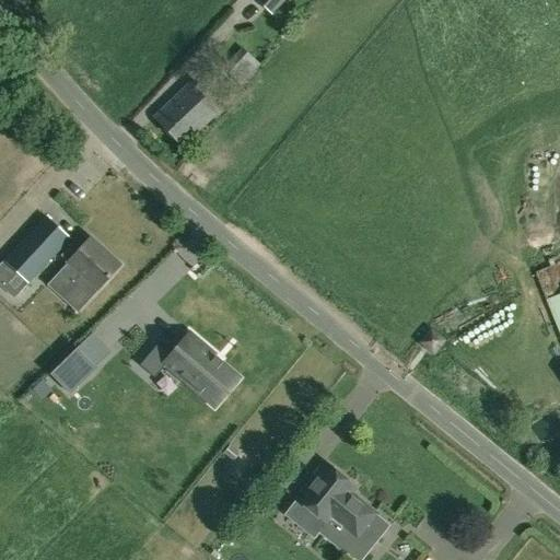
[(256,0),(271,14),(284,0),(256,0)]
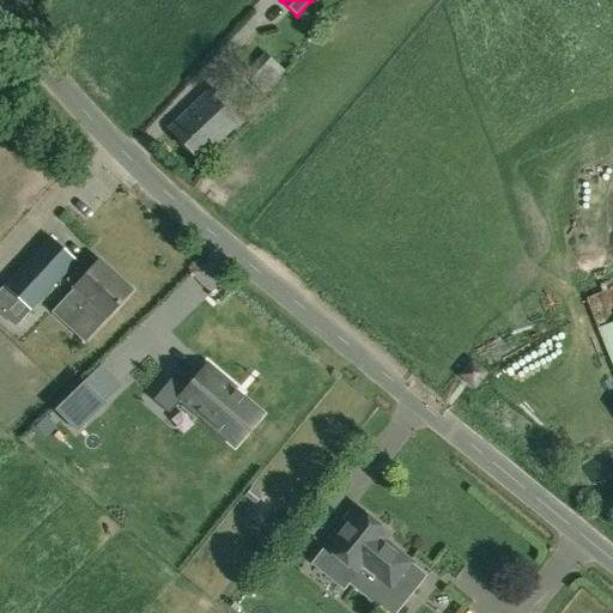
[(199,161),(237,123),(206,91),(168,128),(199,161)]
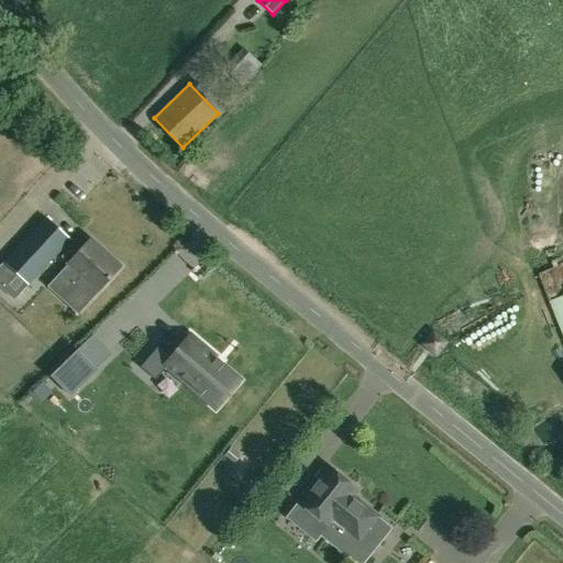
[(45,217),(0,265),(0,283),(15,297),(69,239),(45,217)]
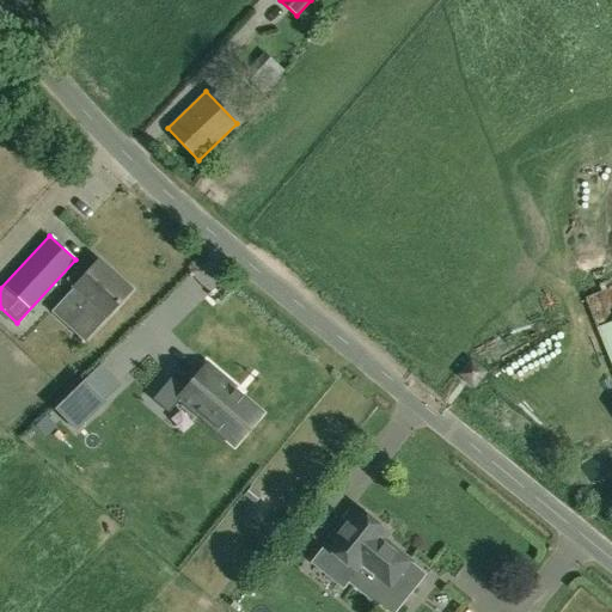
[(51,312),(67,325),(85,341),(132,291),(98,259),(85,274),(78,267),(66,280),(89,300),(80,310),(66,297),(51,312)]
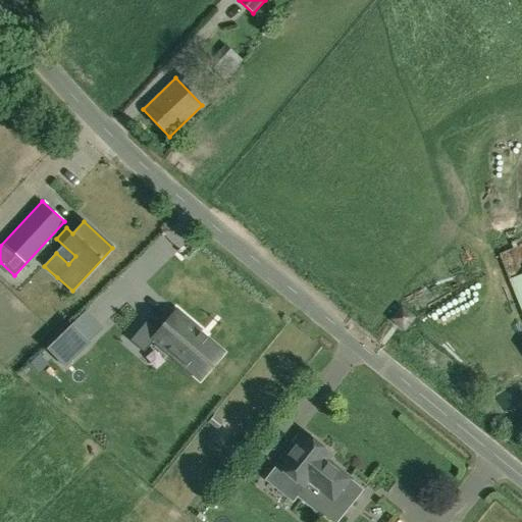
[(521,274),(511,279),(521,310),(521,274)]
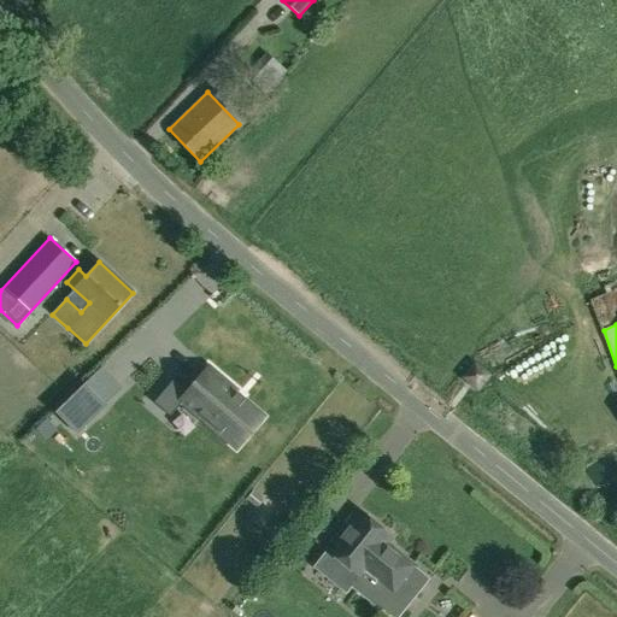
[(476,387),(486,376),(474,366),(464,377),(476,387)]
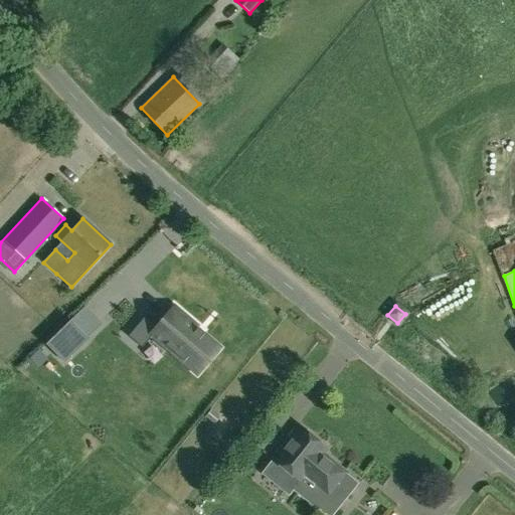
[(219,348),(203,334),(203,333),(202,332),(201,333),(197,330),(198,329),(197,327),(196,328),(195,327),(196,326),(174,307),(157,327),(145,316),(128,336),(142,347),(152,335),(168,349),(197,374),(219,348)]
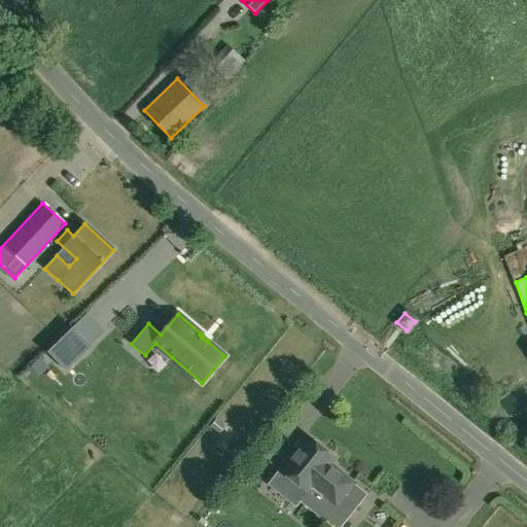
[(91,347),(72,327),(46,352),(65,372),(91,347)]
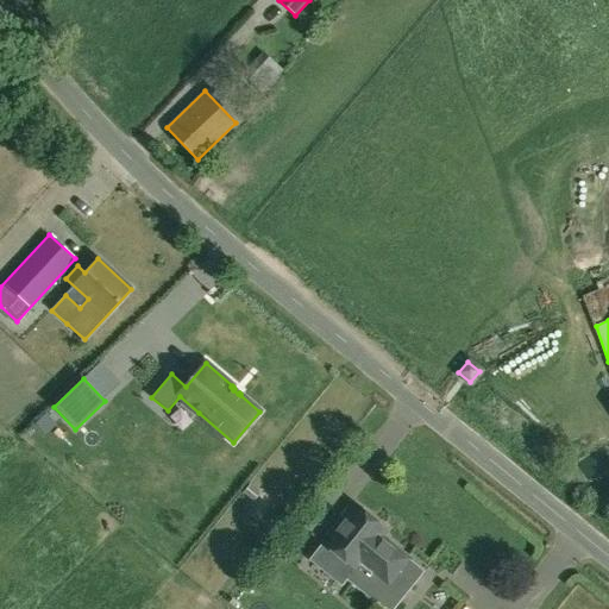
[(56,425),(45,414),(35,424),(45,434),(56,425)]
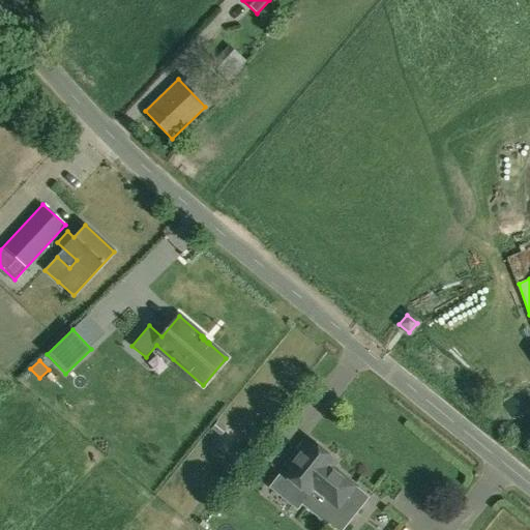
[(335,461),(308,439),(304,444),(302,441),(292,454),(294,457),(282,472),(308,494),(313,489),(337,509),(356,487),(331,466),(335,461)]
